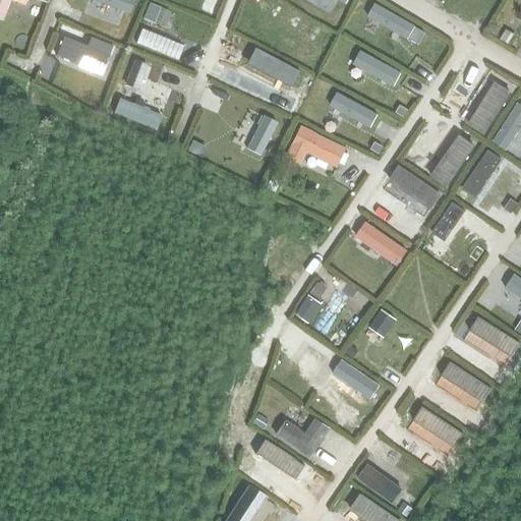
[(0,0),(0,20),(3,21),(10,0),(17,0),(26,3),(27,0),(0,0)]
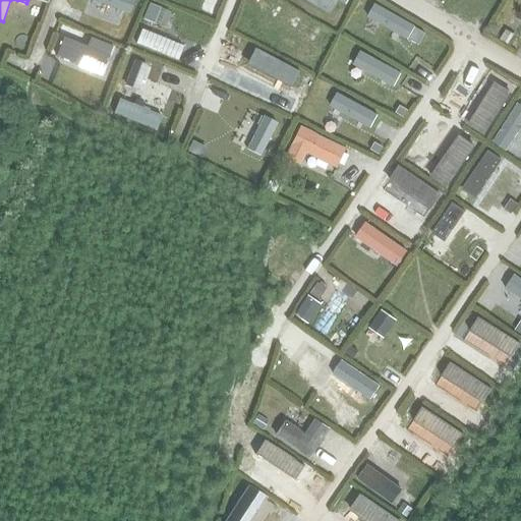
[(134,0),(132,0),(87,0),(129,15),(134,0)]
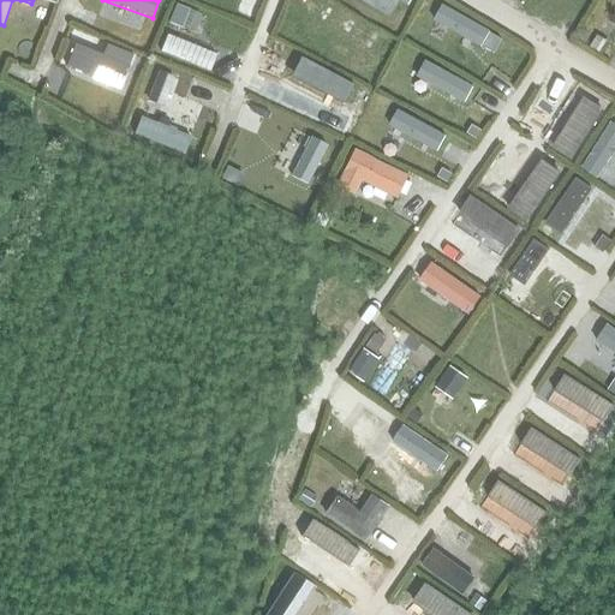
[(495,0),(515,12),(521,0),(495,0)]
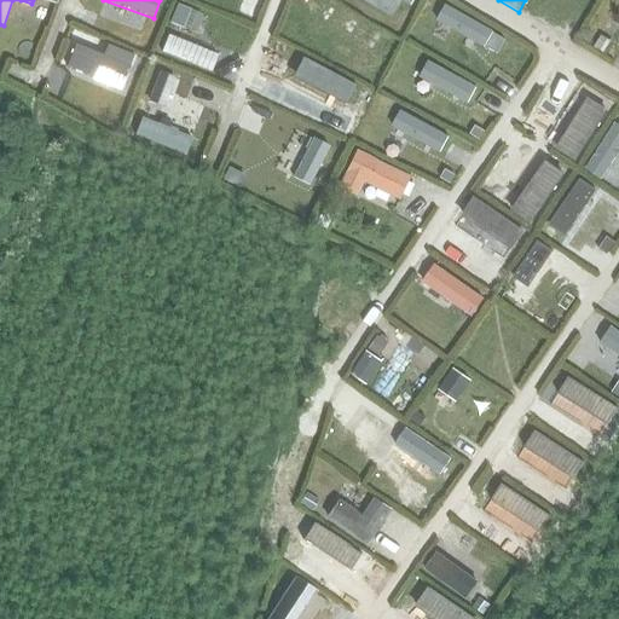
[(618,27),(618,0),(612,0),(586,40),(605,51),(618,27)]
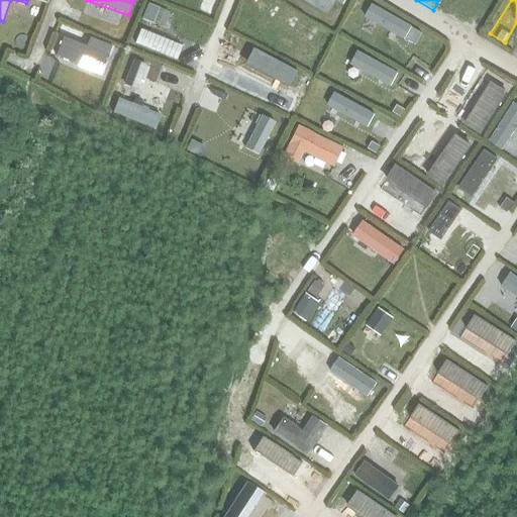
[(148,5),(141,21),(152,25),(159,9),(148,5)]
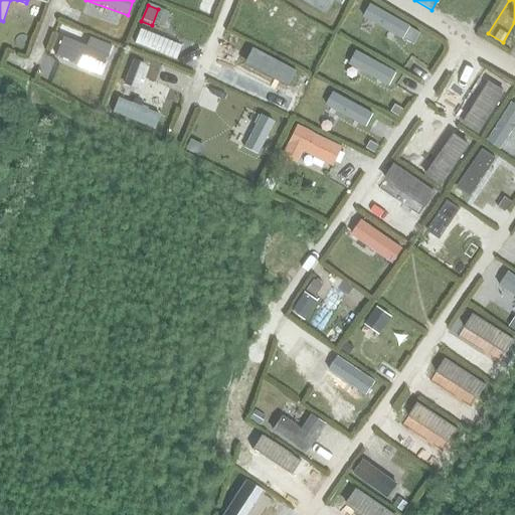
[(401,41),(409,27),(371,5),(364,19),(401,41)]
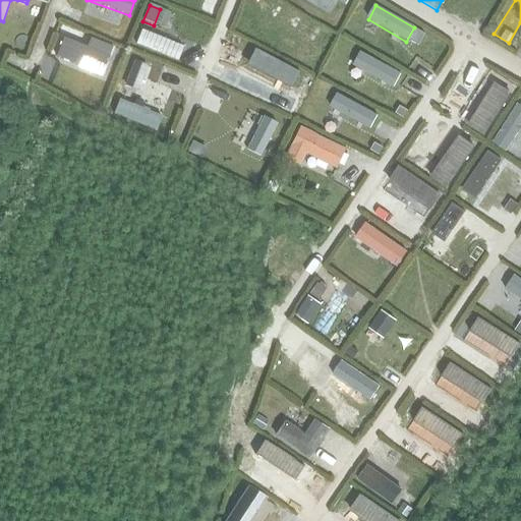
[(424,35),(414,29),(408,41),(417,46),(424,35)]
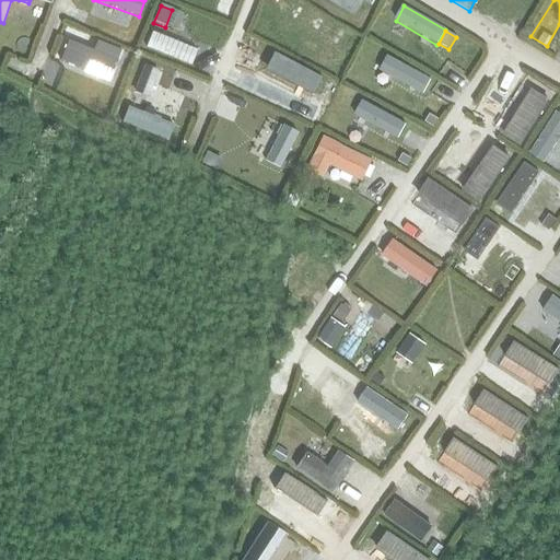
[(196,50),(152,33),(147,48),(190,66),(196,50)]
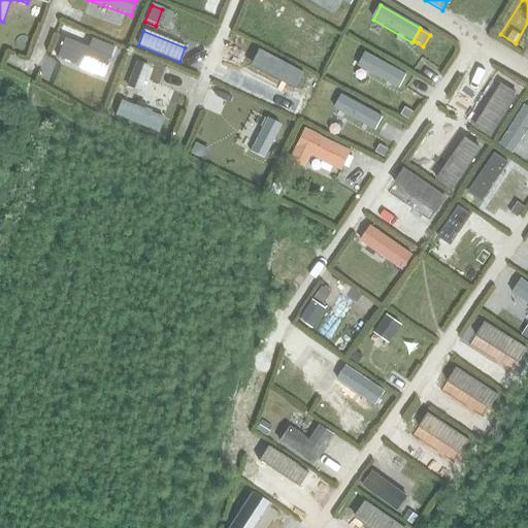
[(260,53),(252,68),(295,91),(303,75),(260,53)]
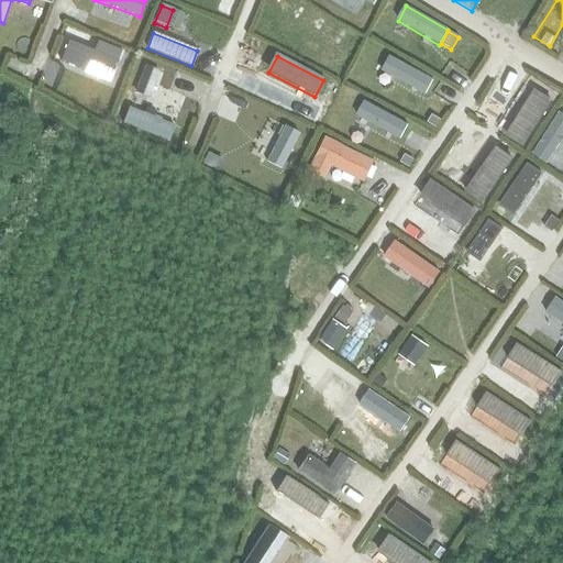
[(424,96),(432,80),(389,57),(382,72),(424,96)]
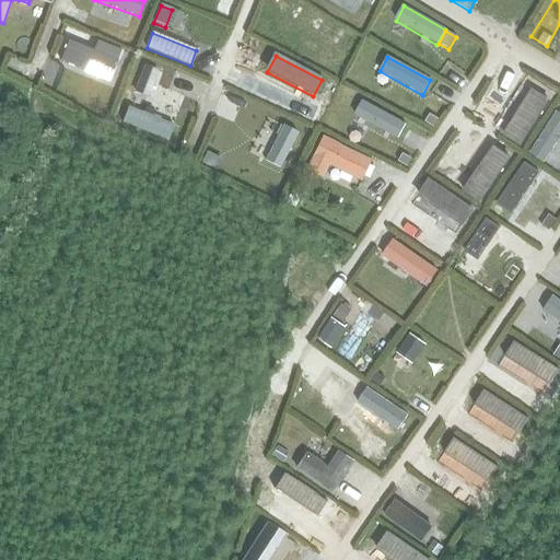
[(156,72),(144,67),(139,81),(152,85),(156,72)]
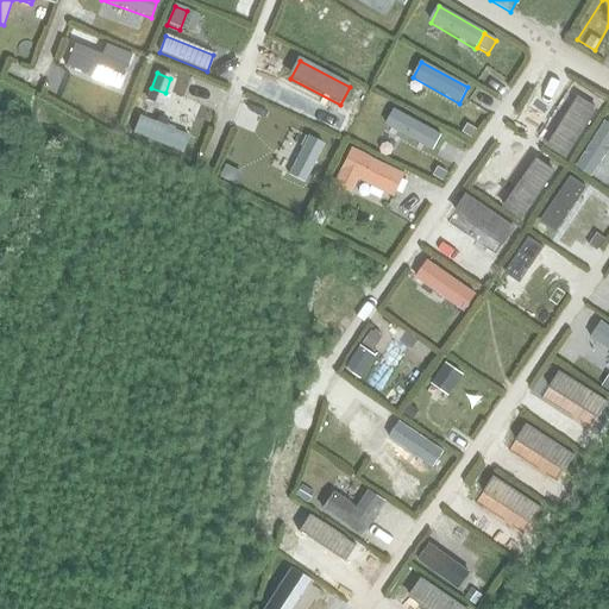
[(579,99),(548,148),(565,157),(595,110),(579,99)]
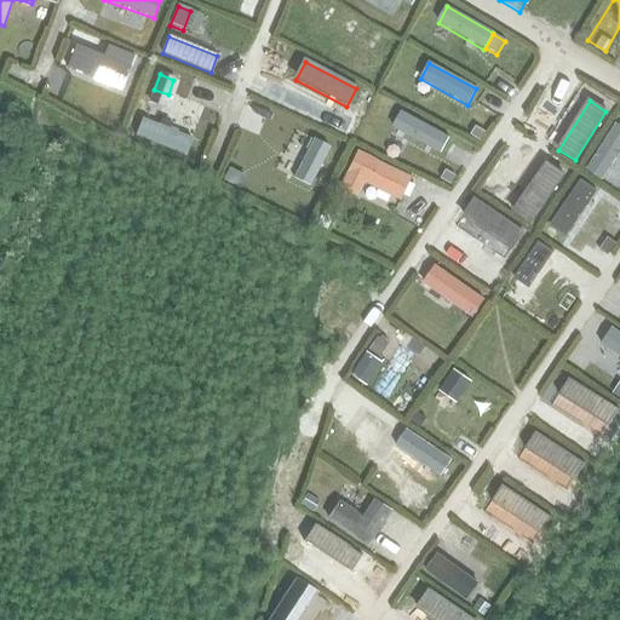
[(394,127),(441,153),(449,137),(402,112),(394,127)]
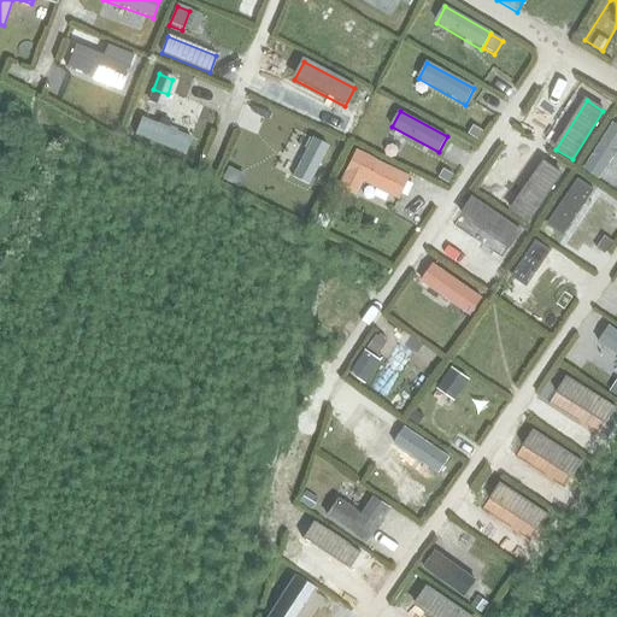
[(141,118),(134,135),(183,154),(189,137),(141,118)]
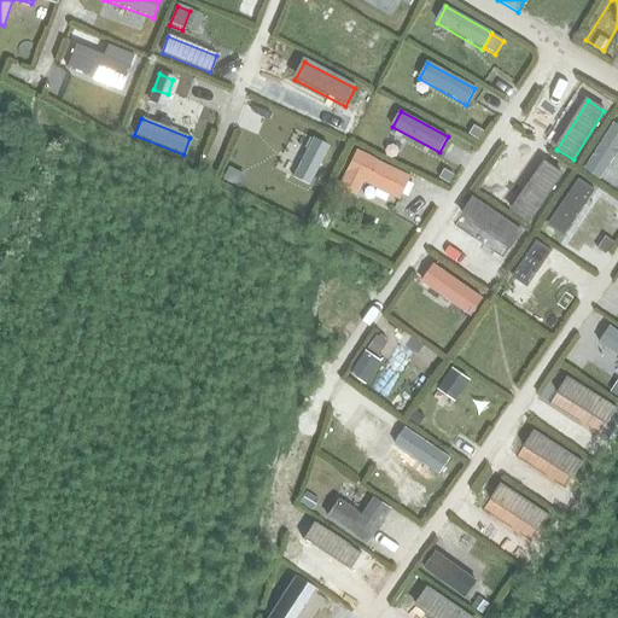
[(484,130),(474,126),(470,134),(479,139),(484,130)]
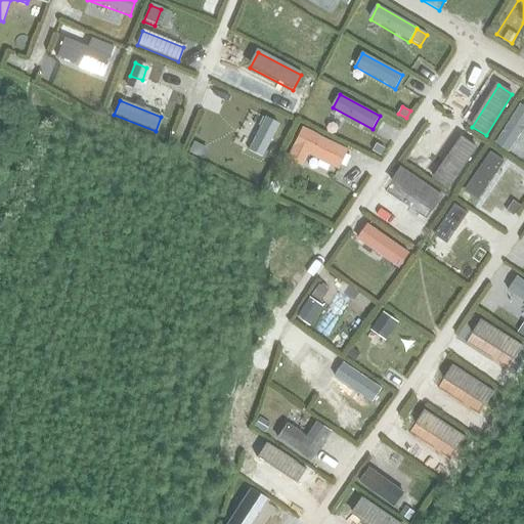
[(494,145),(508,155),(523,129),(523,112),(519,108),(494,145)]
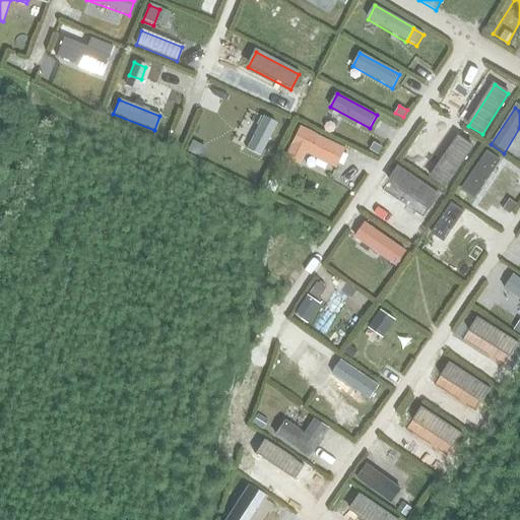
[(259,155),(276,124),(263,117),(246,149),(259,155)]
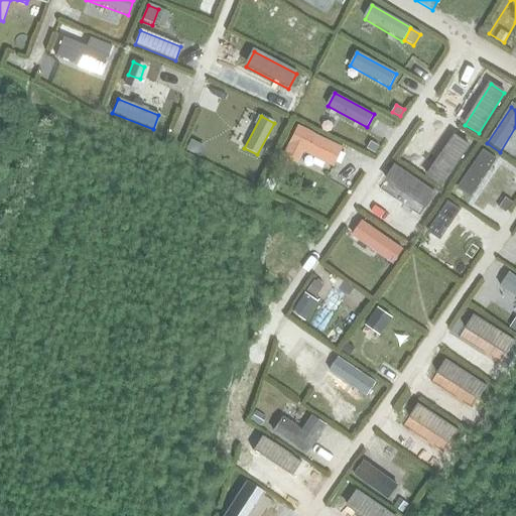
[(334,166),(342,149),(297,127),(283,157),(296,163),(302,151),(334,166)]
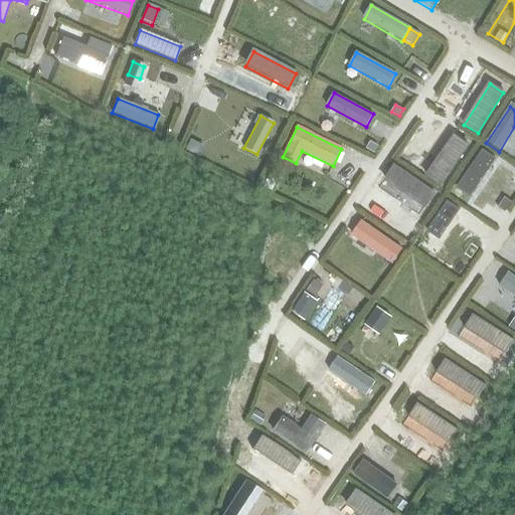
[(455,136),(427,175),(441,184),(468,145),(455,136)]
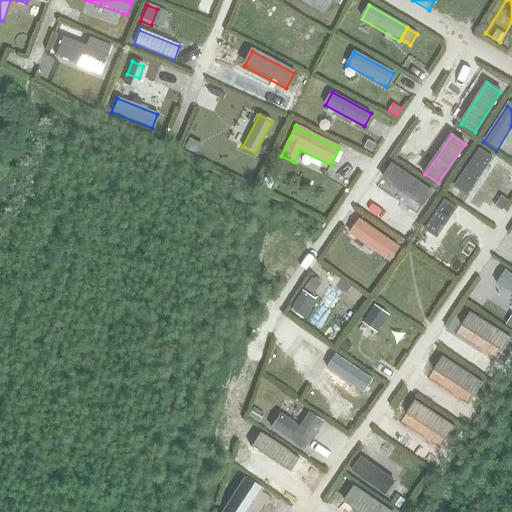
[(371,153),(375,146),(368,142),(364,149),(371,153)]
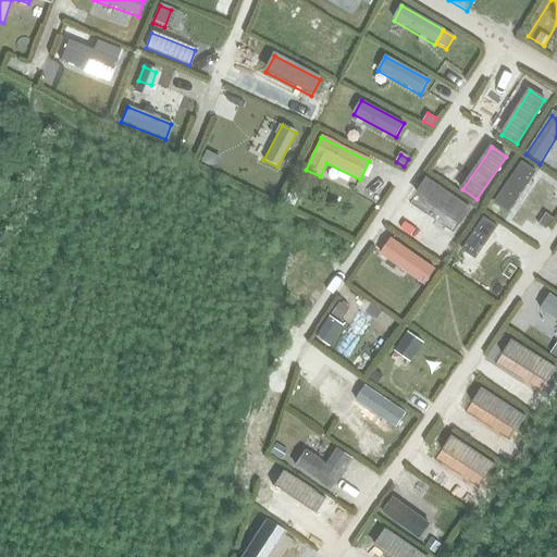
[(522,163),(495,203),(509,212),(535,172),(522,163)]
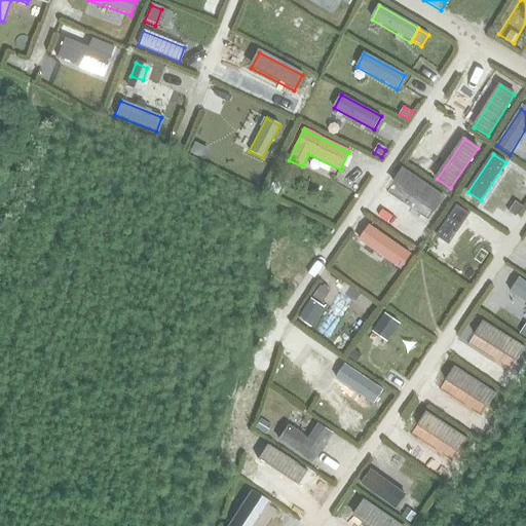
[(404,170),(393,183),(435,211),(444,196),(404,170)]
